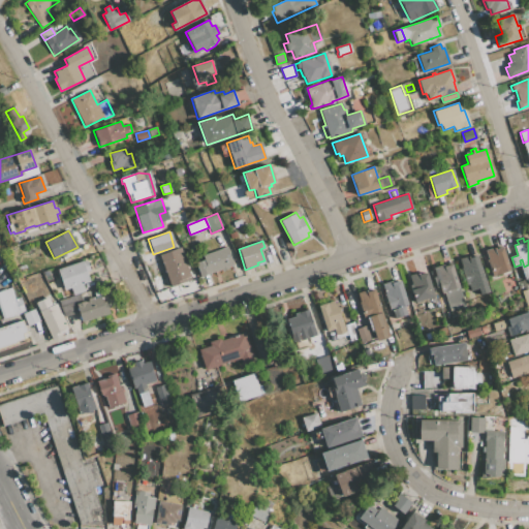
[(159,254),(180,247),(190,276),(185,278),(186,280),(170,286),(159,254)]
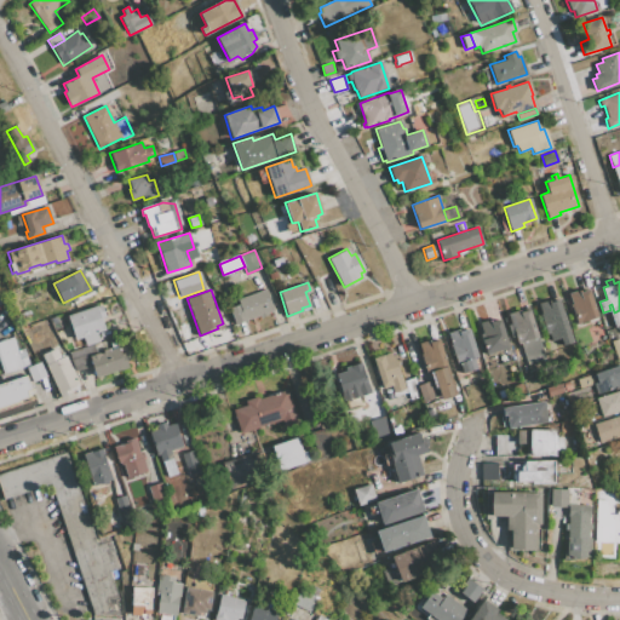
[(273,310),(235,325),(230,309),(240,305),(239,299),(265,290),(273,310)]
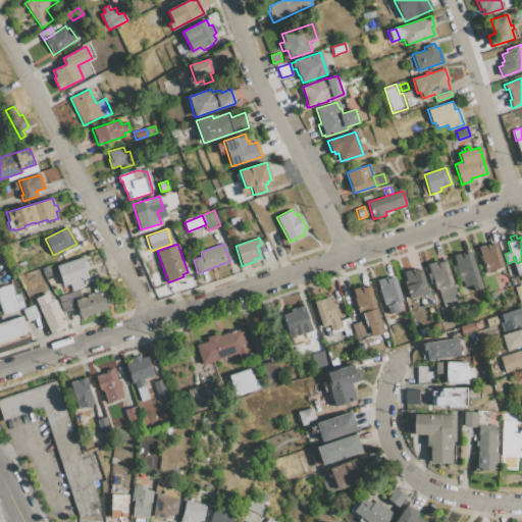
[(496,244),(503,267),(494,269),(496,271),(487,274),(478,247),(486,244),(487,247),(496,244)]
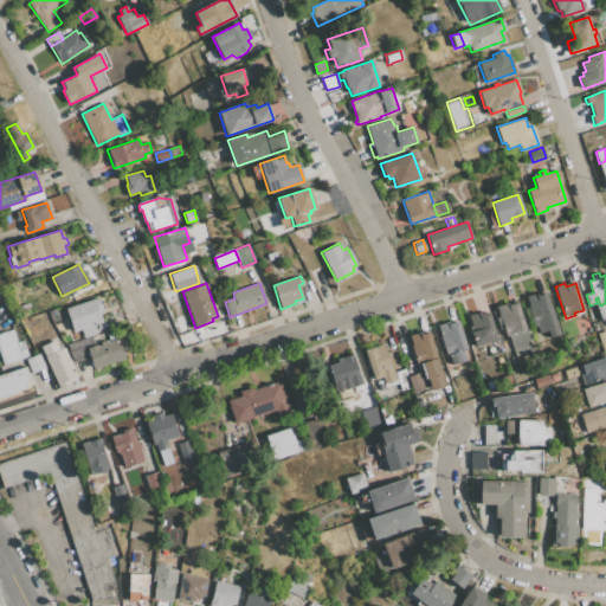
[(539,296),(546,292),(560,335),(548,339),(546,331),(537,334),(526,297),(537,292),(539,296)]
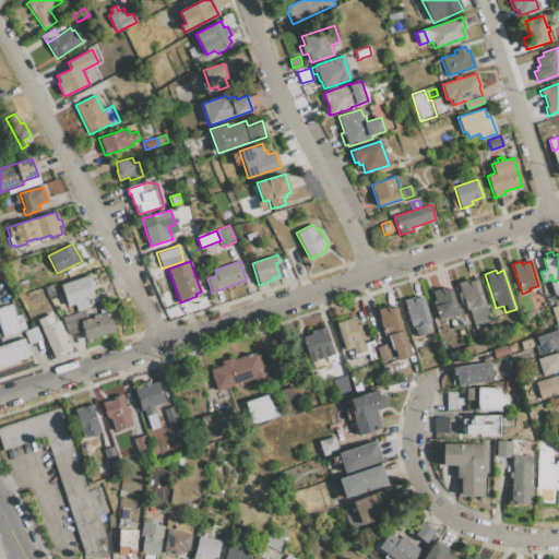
[(32,276),(44,272),(47,285),(36,288),(32,276)]
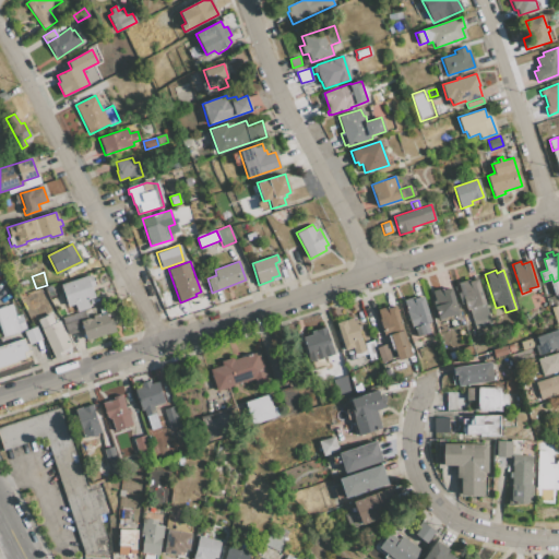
[(68,306),(60,285),(86,276),(87,276),(91,275),(95,285),(91,287),(94,297),(86,299),(90,308),(78,312),(74,304),(68,306)]
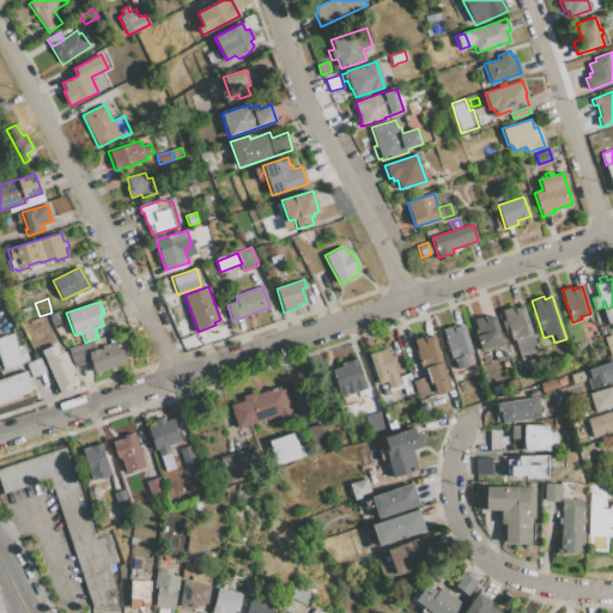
[(515,309),(523,307),(532,334),(516,339),(514,339),(511,332),(507,334),(503,321),(505,321),(502,311),(514,307),(515,309)]
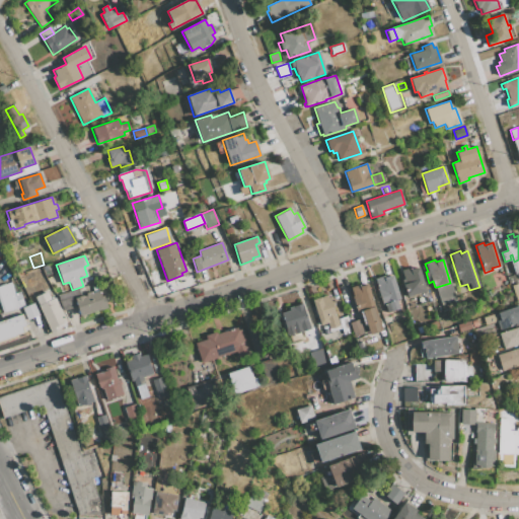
[(403,280),(401,271),(412,268),(413,269),(418,267),(426,290),(408,296),(408,295),(406,295),(402,285),(403,284),(402,280),(403,280)]
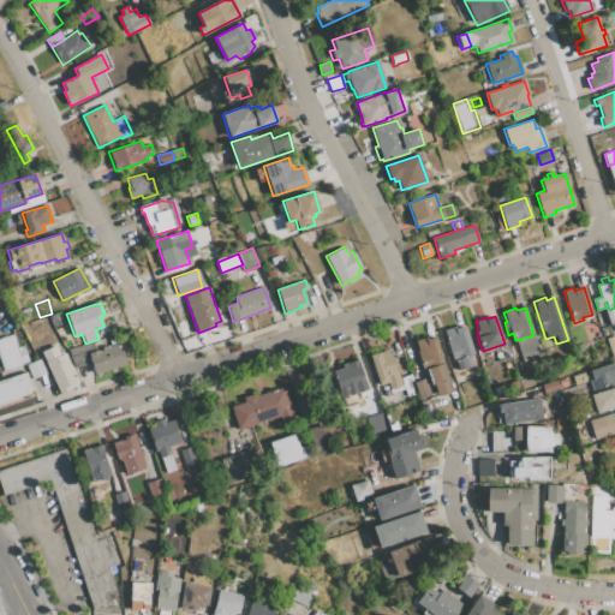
[(473,365),(459,370),(455,359),(453,360),(443,330),(459,326),(459,329),(465,327),(473,354),(470,356),(473,365)]
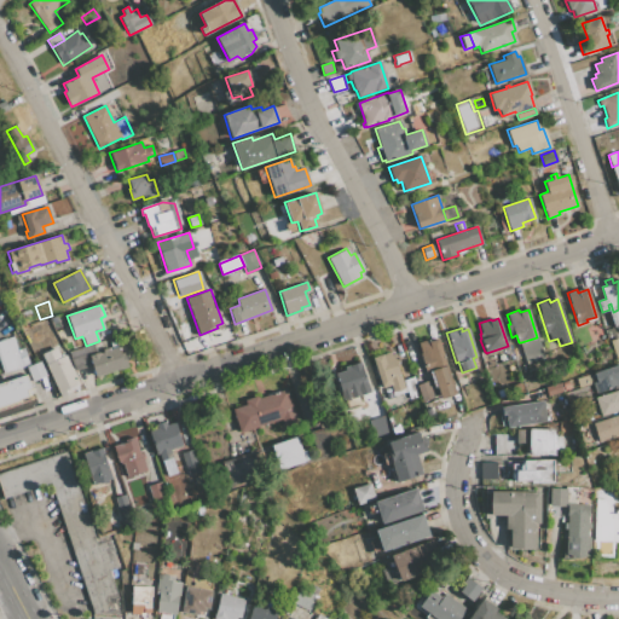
[(615,330),(618,340),(618,359),(617,360),(608,334),(615,330)]
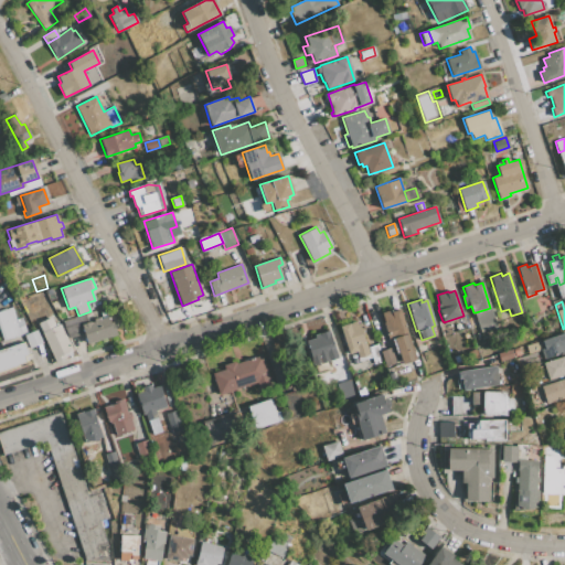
[(0,333),(0,311),(11,308),(18,328),(20,334),(2,340),(0,333)]
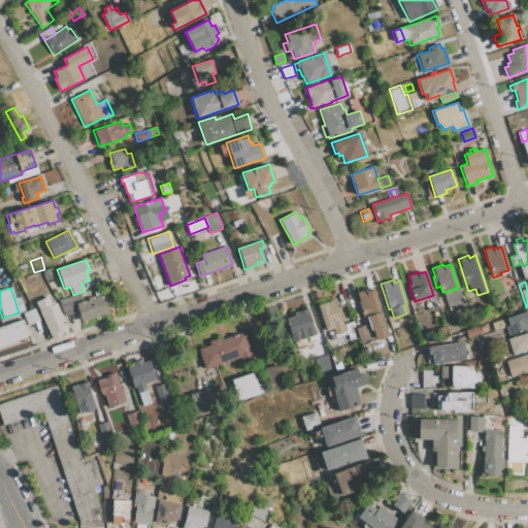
[(458,288),(444,292),(451,310),(464,305),(458,288)]
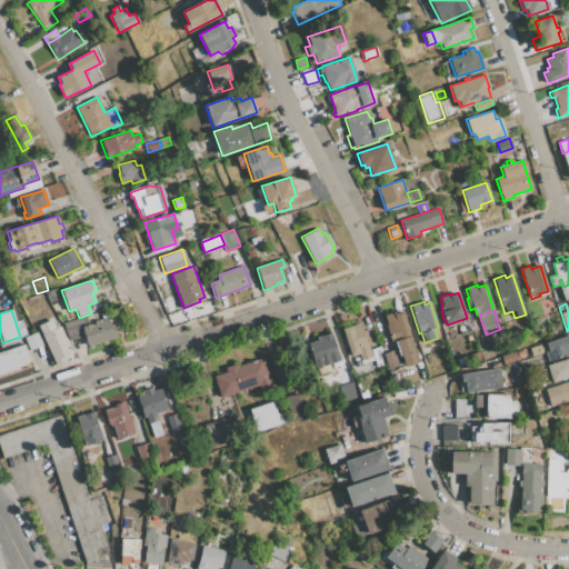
[(402,312),(419,362),(406,367),(398,345),(392,346),(382,316),(396,311),(397,315),(402,312)]
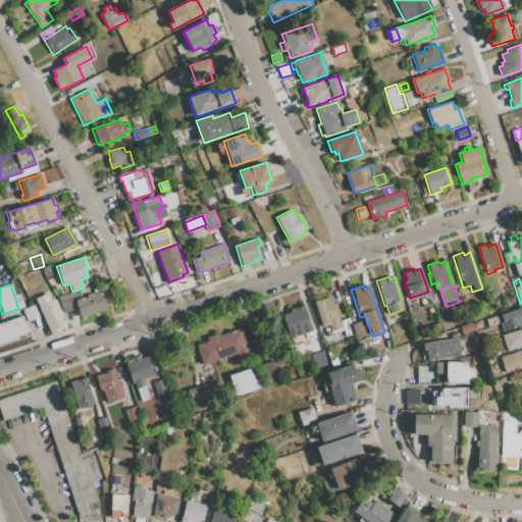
[(81,318),(77,308),(74,300),(81,298),(83,298),(87,297),(86,296),(91,294),(92,295),(94,295),(92,289),(97,288),(101,298),(104,297),(108,309),(81,318)]
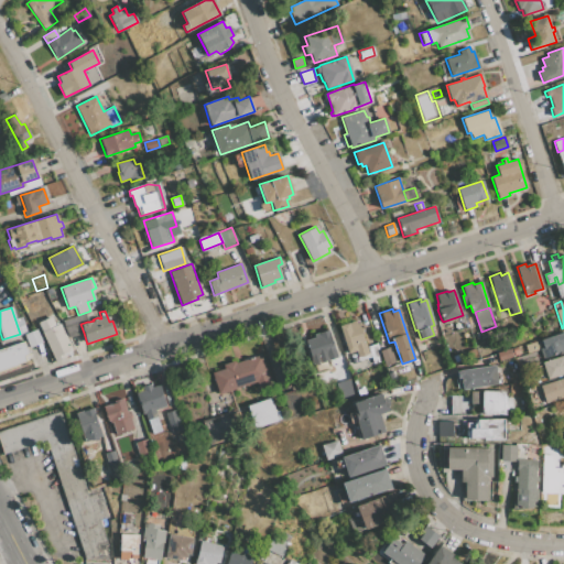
[(63,321),(84,313),(87,322),(80,324),(84,333),(68,338),(63,321)]
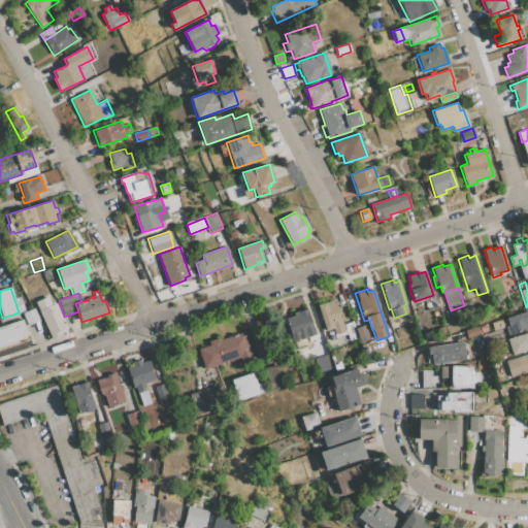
[(35,302),(47,296),(52,305),(56,303),(67,328),(60,331),(61,334),(52,338),(35,302)]
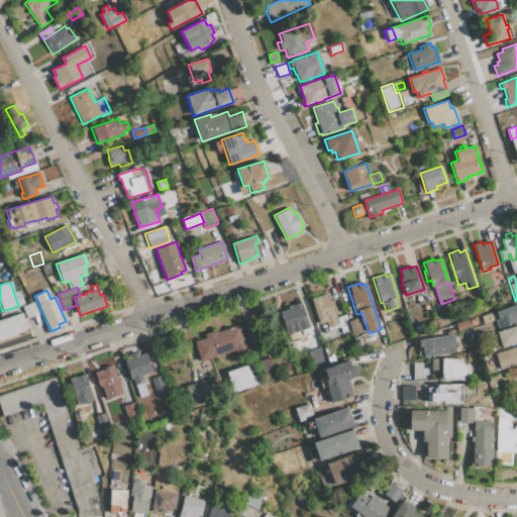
[(326,297),(329,296),(332,306),(331,306),(337,324),(327,327),(326,321),(319,323),(311,299),(325,294),(326,297)]
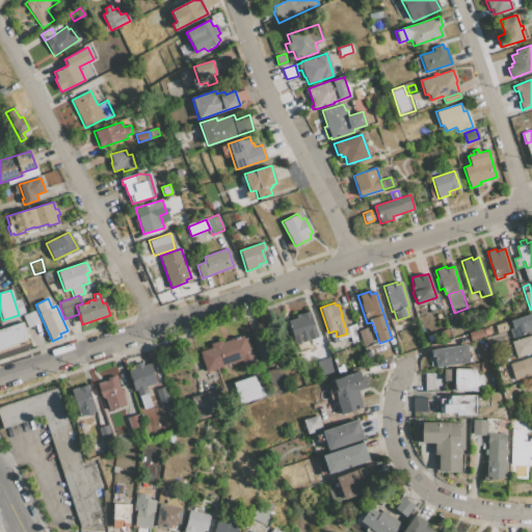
[(17,309),(19,315),(25,313),(23,307),(17,309)]
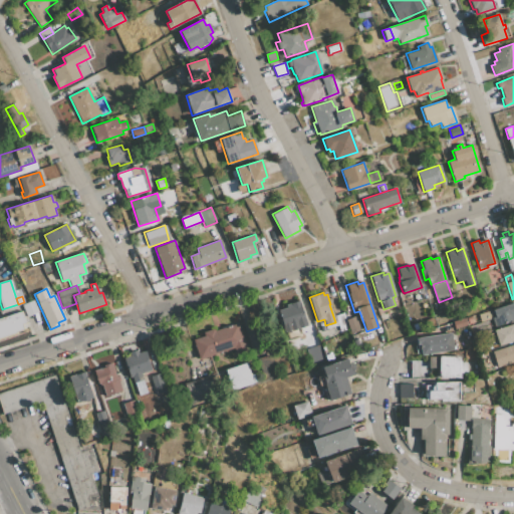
[(22,305),(33,300),(38,312),(27,317),(22,305)]
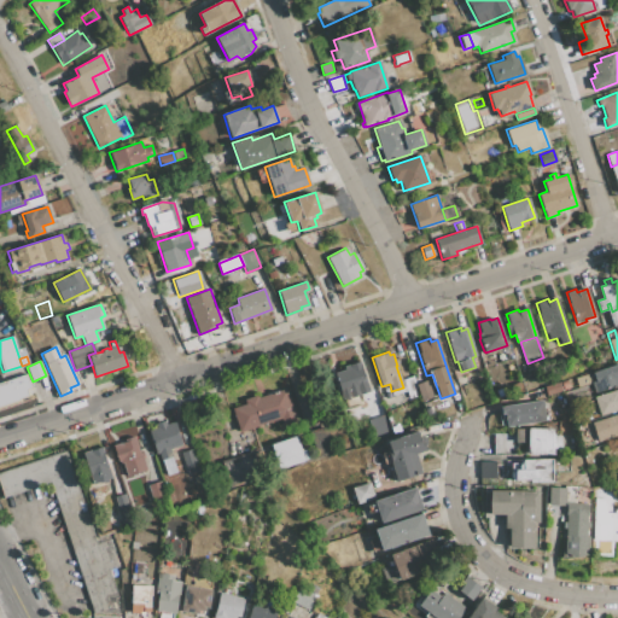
[(369,391),(360,395),(362,402),(348,407),(345,400),(343,400),(334,373),(345,369),(344,366),(360,361),(369,391)]
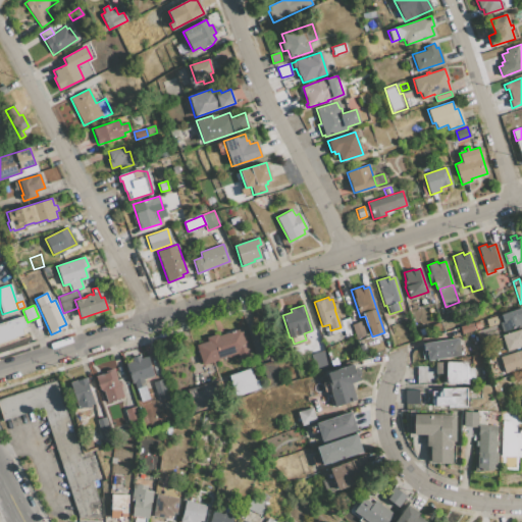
[(501,315),(521,308),(521,324),(503,331),(500,322),(503,321),(501,315)]
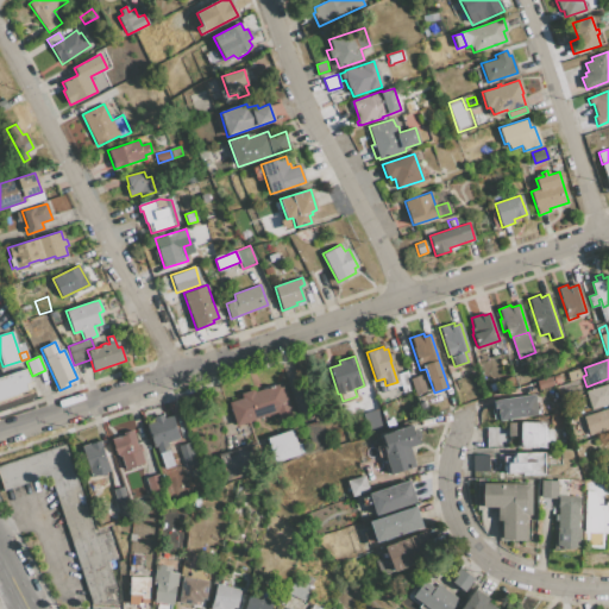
[(566,372),(579,368),(583,376),(570,381),(566,372)]
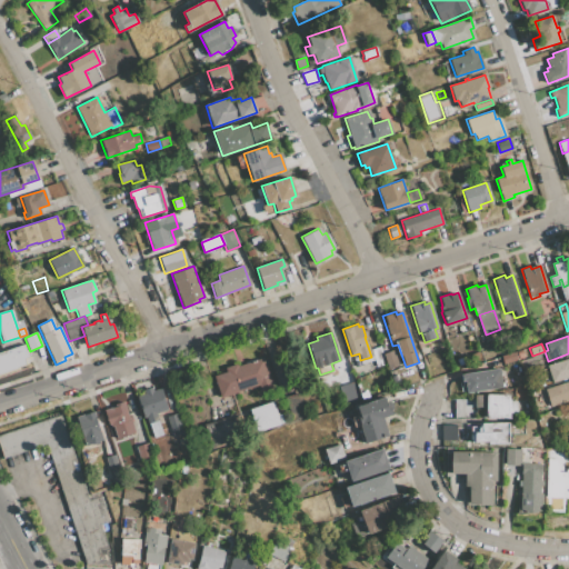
[(0,352),(23,345),(26,351),(27,351),(29,358),(25,359),(26,365),(17,368),(17,369),(0,375),(0,352)]
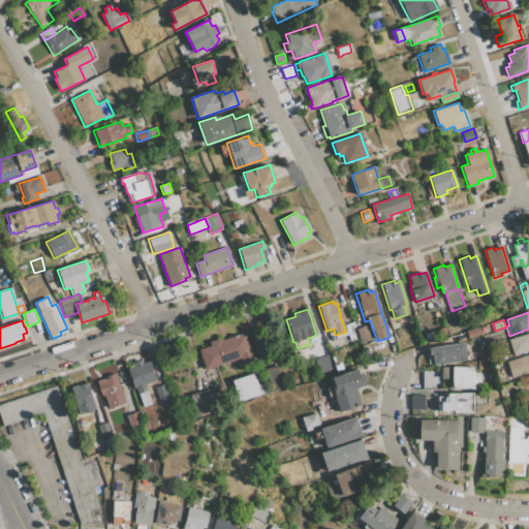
[(353,322),(359,339),(349,341),(344,325),(353,322)]
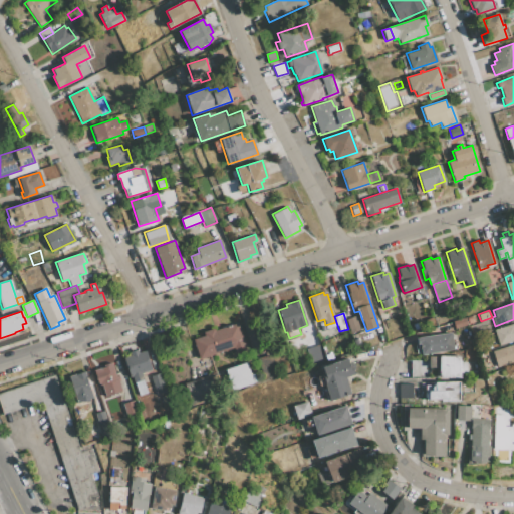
[(346,319),(355,316),(359,328),(350,331),(346,319)]
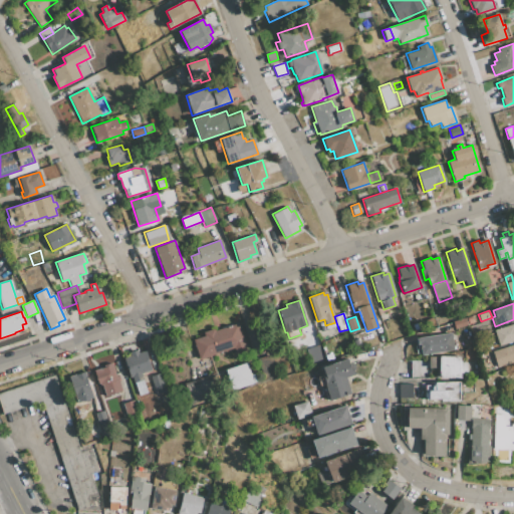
[(453,322),(461,319),(463,325),(456,328),(453,322)]
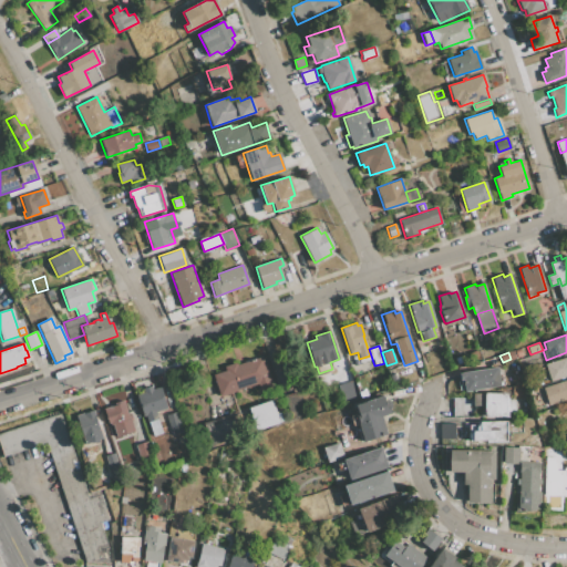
[(237,366),(261,358),(263,360),(269,380),(220,397),(214,375),(225,372),(224,368),(236,363),(237,366)]
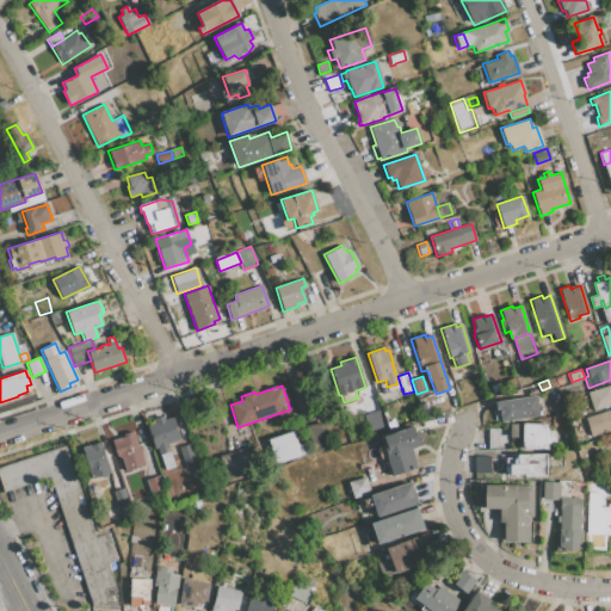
[(610,403),(593,411),(587,393),(610,386),(610,387),(610,386),(610,403)]
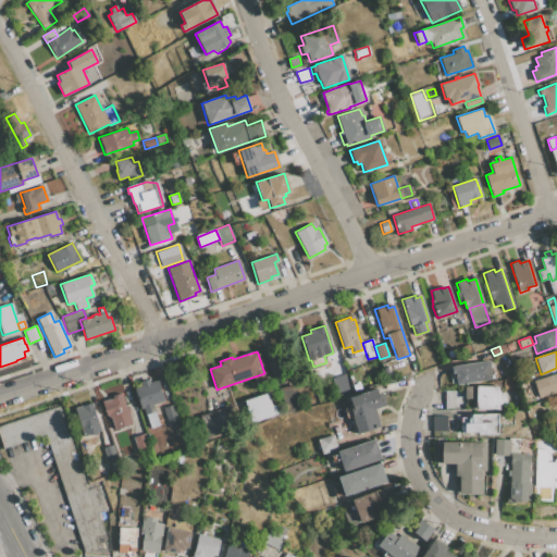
[(453,366),(489,360),(492,379),(456,385),(454,372),(452,372),(450,368),(453,367),(453,366)]
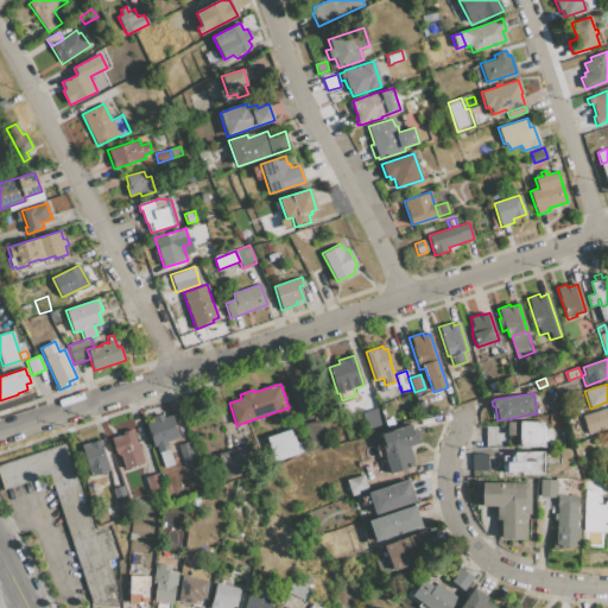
[(418,403),(424,400),(428,409),(420,411),(418,403)]
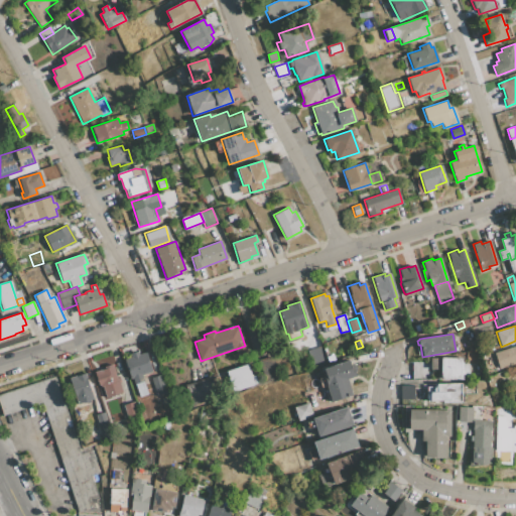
[(515,345),(515,362),(499,369),(494,353),(515,345)]
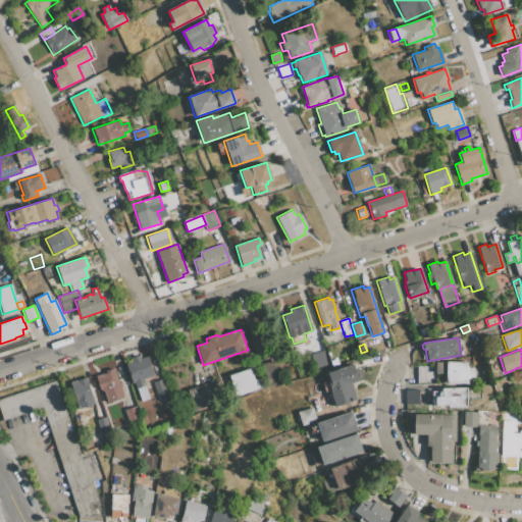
[(324,351),(330,369),(317,373),(312,355),(324,351)]
